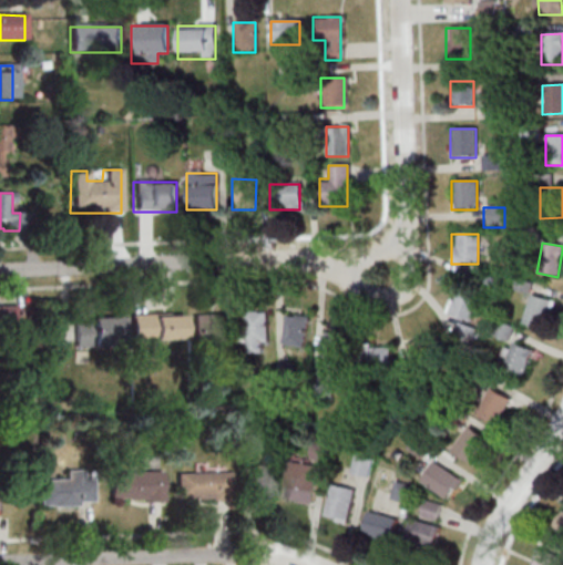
[(477,299),(450,291),(443,316),(470,322),(477,299)]
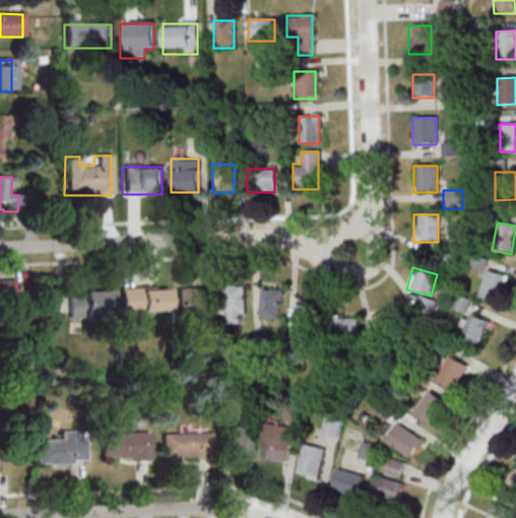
[(505,277),(485,270),(476,297),(496,304),(505,277)]
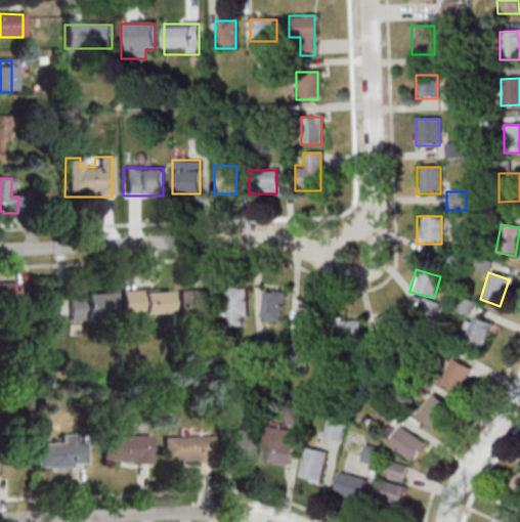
[(0,306),(26,306),(26,285),(0,284),(0,306)]
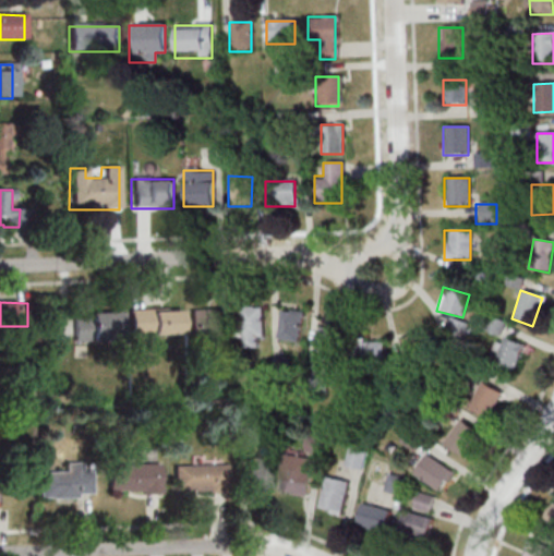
[(261,309),(239,309),(239,350),(261,350),(261,309)]
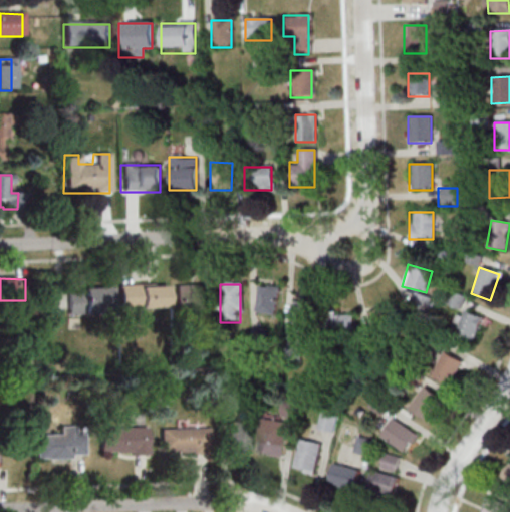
[(166,309),(166,285),(117,286),(117,310),(166,309)]
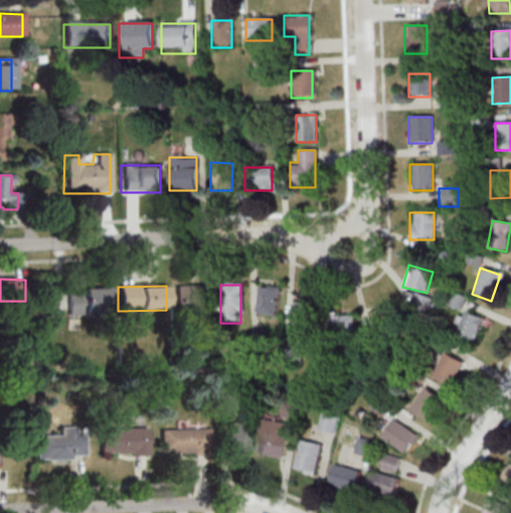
[(174,317),(199,317),(199,286),(174,286),(174,317)]
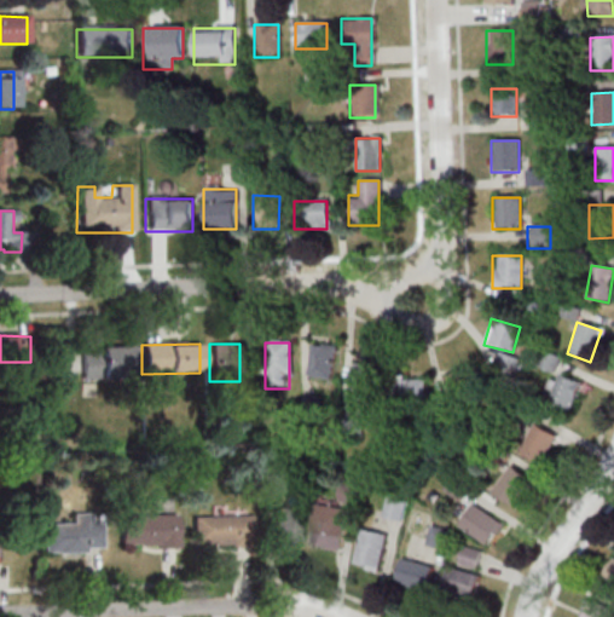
[(329,381),(334,347),(310,344),(305,378),(329,381)]
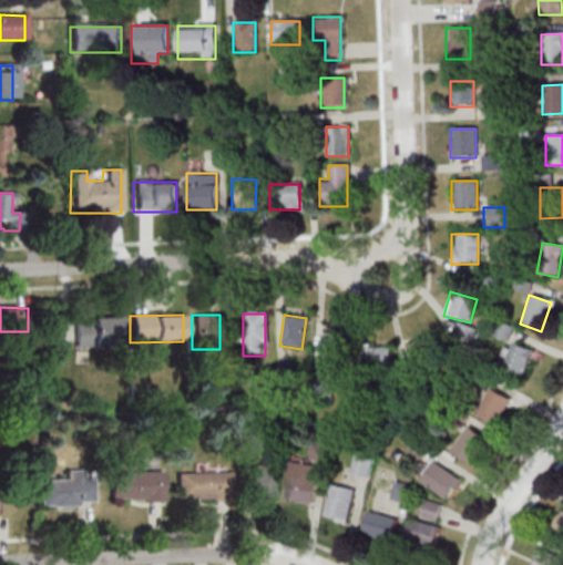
[(119,345),(119,319),(73,319),(73,345),(119,345)]
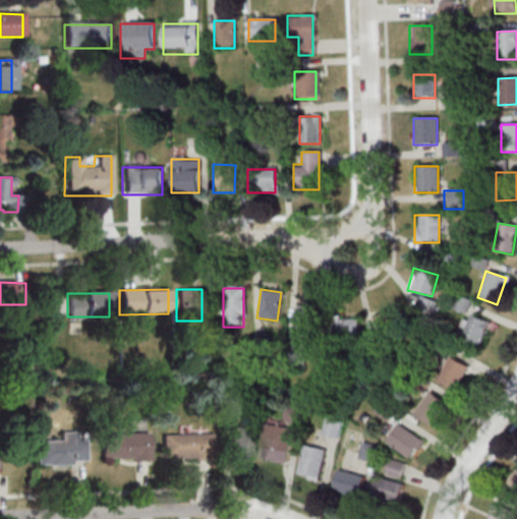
[(372,319),(382,337),(404,327),(396,307),(372,319)]
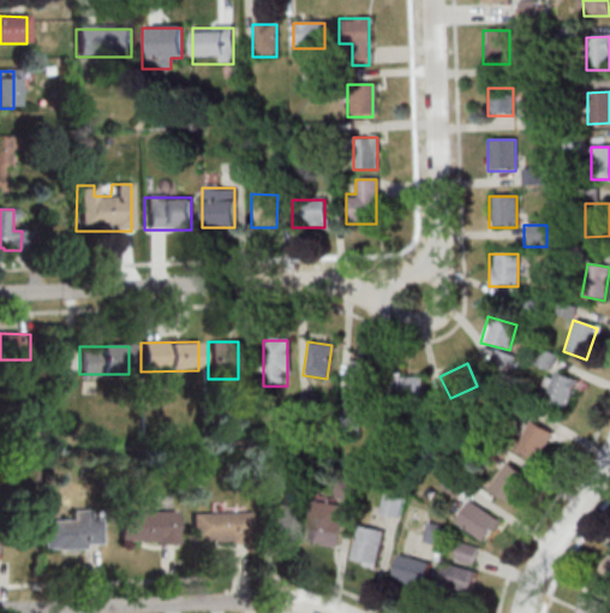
[(368,398),(369,364),(346,364),(345,397),(368,398)]
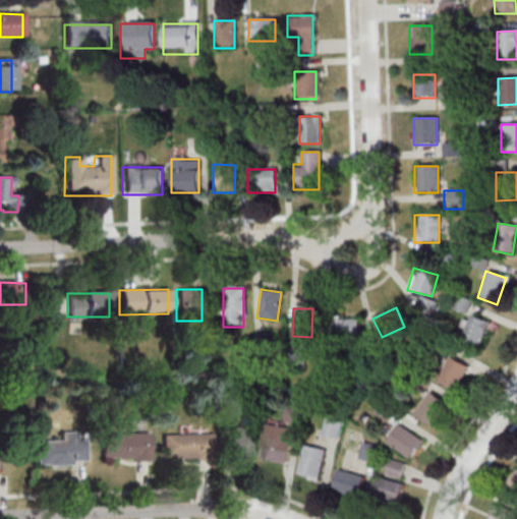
[(478,349),(489,323),(464,313),(454,339),(478,349)]
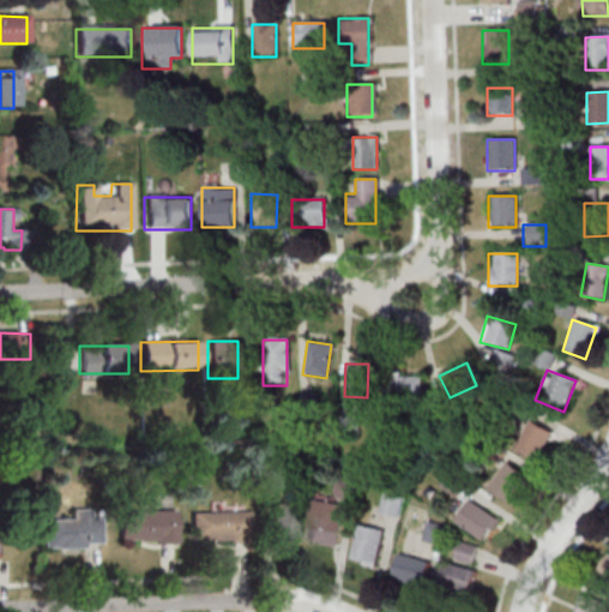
[(389,378),(389,402),(421,402),(421,378),(389,378)]
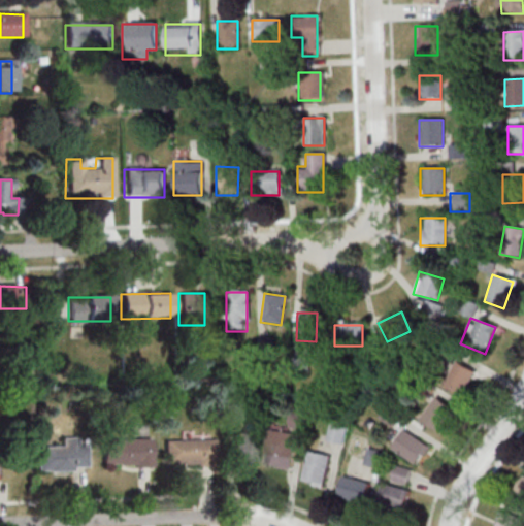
[(459,398),(473,373),(454,362),(439,387),(459,398)]
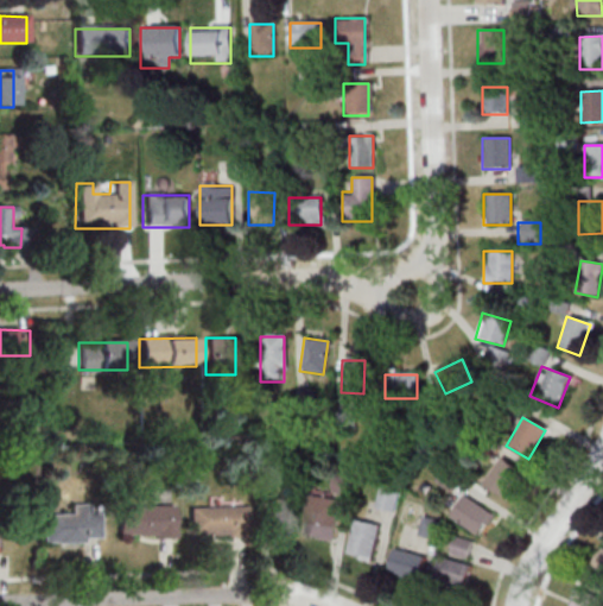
[(500,499),(520,472),(500,458),(481,484),(500,499)]
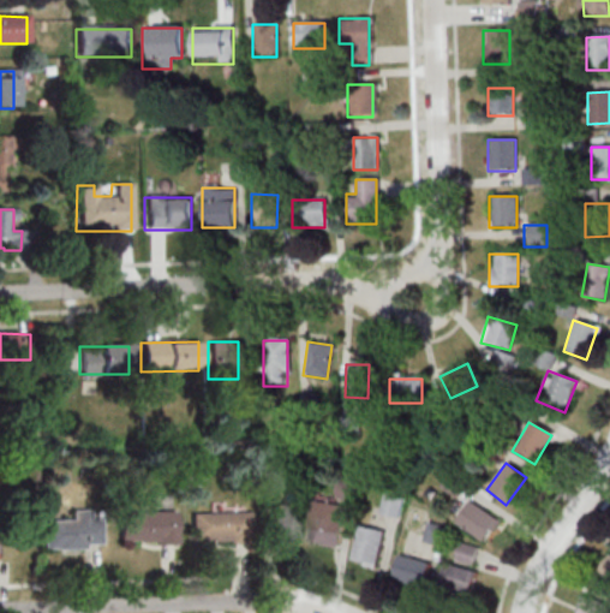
[(335,500),(352,500),(352,481),(335,481),(335,500)]
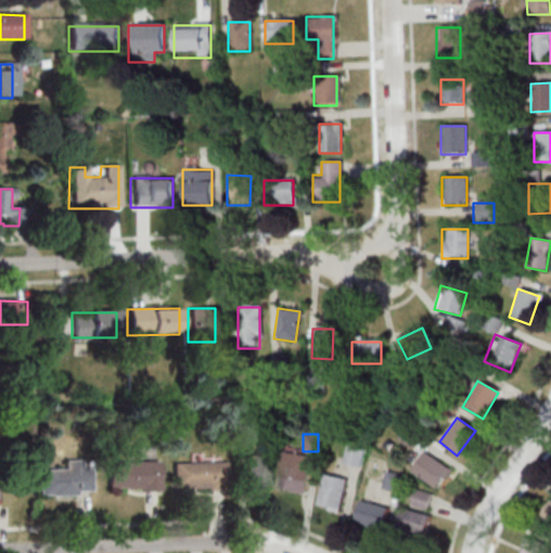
[(360,448),(343,448),(343,465),(360,466),(360,448)]
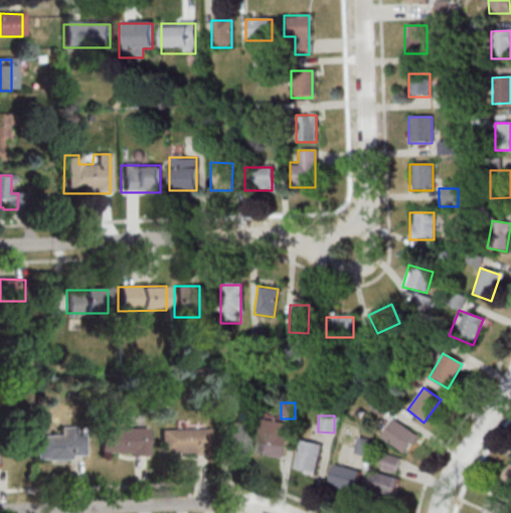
[(379,439),(405,455),(416,437),(390,419),(379,439)]
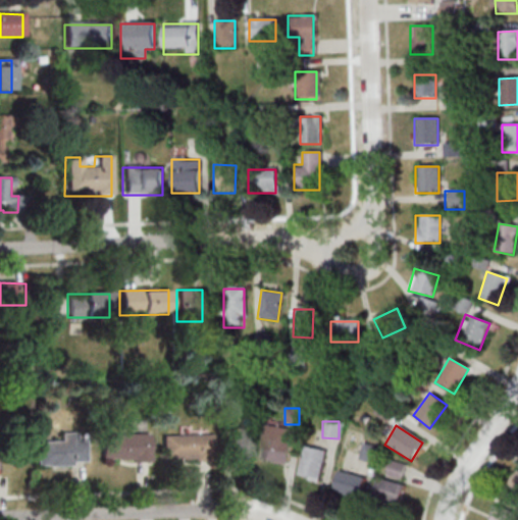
[(258,462),(286,465),(291,429),(263,426),(258,462)]
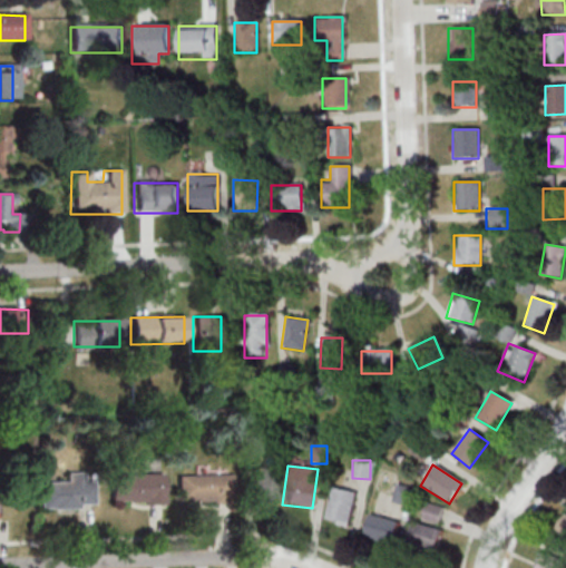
[(272,469),(250,469),(250,502),(272,502),(272,469)]
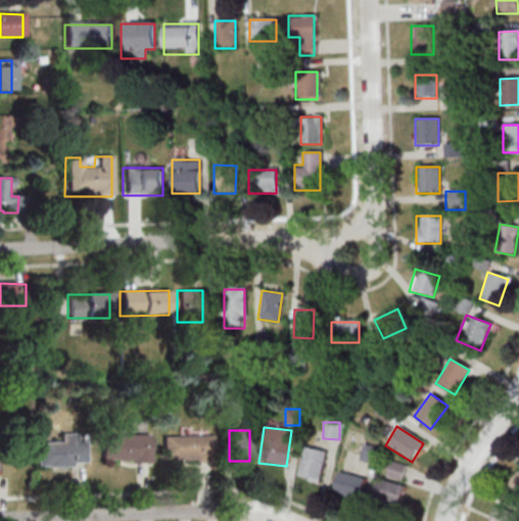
[(98,464),(147,464),(147,436),(98,436),(98,464)]
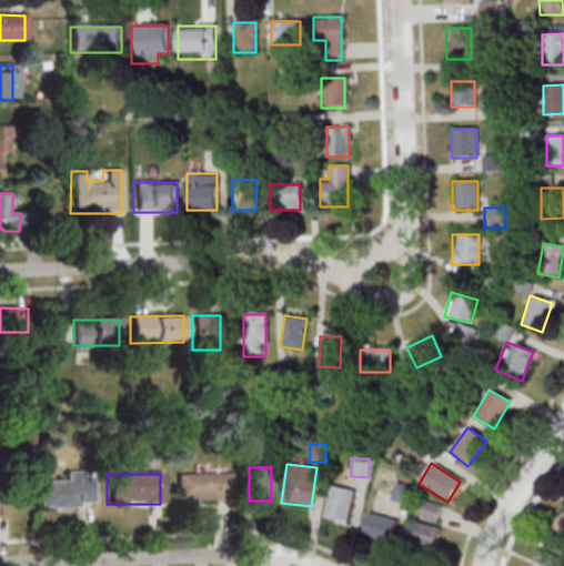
[(173,475),(173,502),(228,502),(228,475),(173,475)]
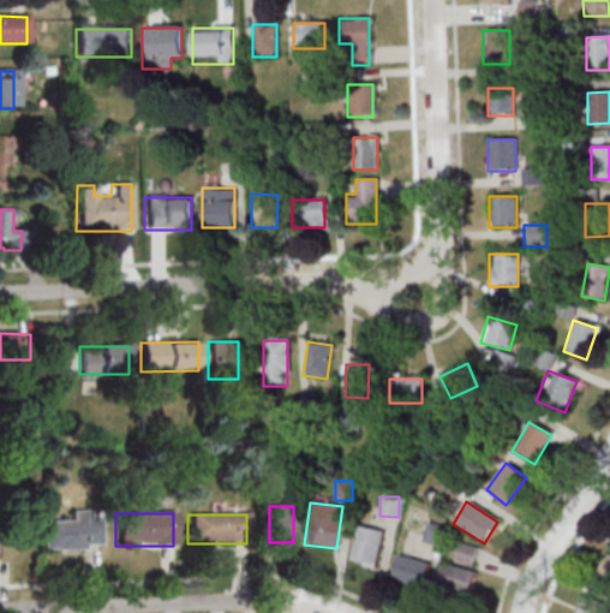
[(40,551),(97,551),(97,521),(40,522),(40,551)]
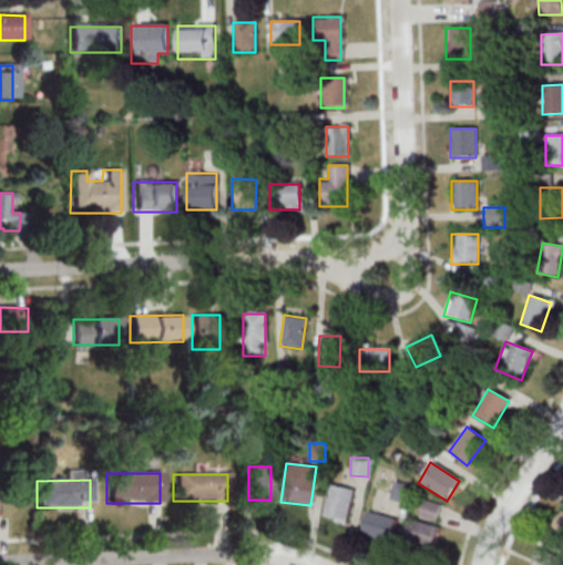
[(407,505),(410,485),(391,482),(388,502),(407,505)]
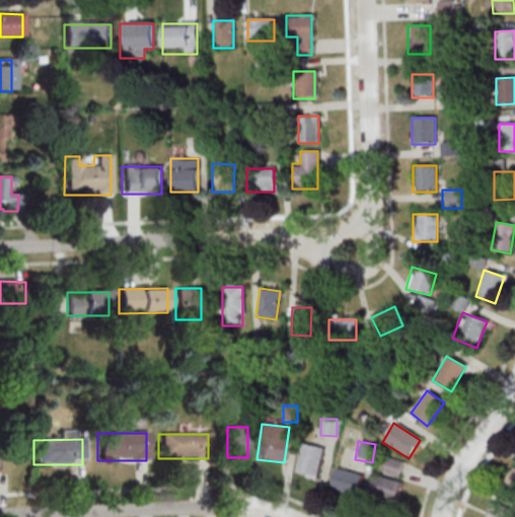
[(294,474),(315,479),(323,449),(301,444),(294,474)]
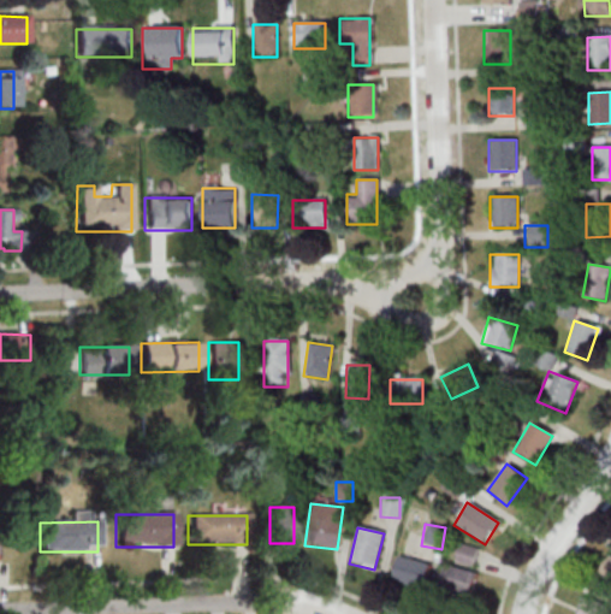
[(476,550),(458,545),(454,562),(472,567),(476,550)]
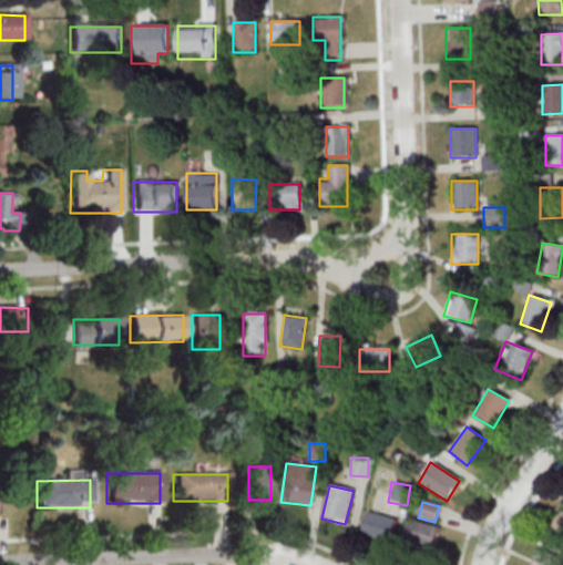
[(389,543),(396,521),(367,512),(360,534),(389,543)]
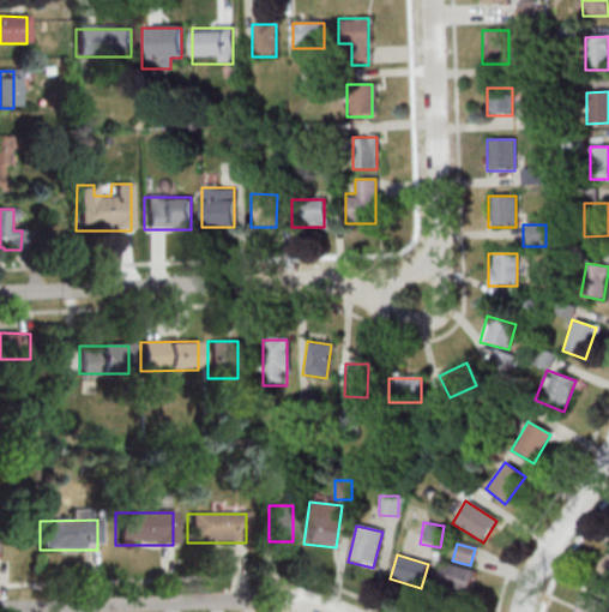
[(594,574),(608,585),(608,557),(606,555),(594,574)]
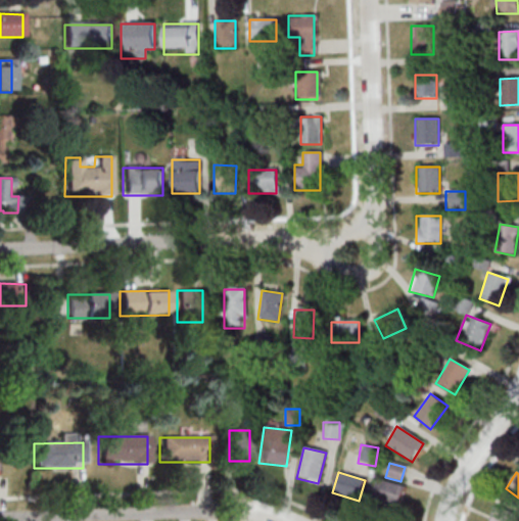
[(399,506),(405,487),(377,480),(372,498),(399,506)]
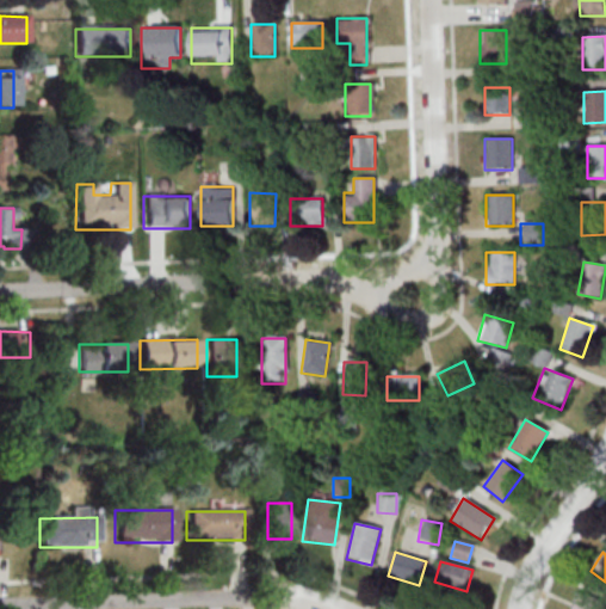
[(603,608),(605,601),(575,591),(569,608),(603,608)]
